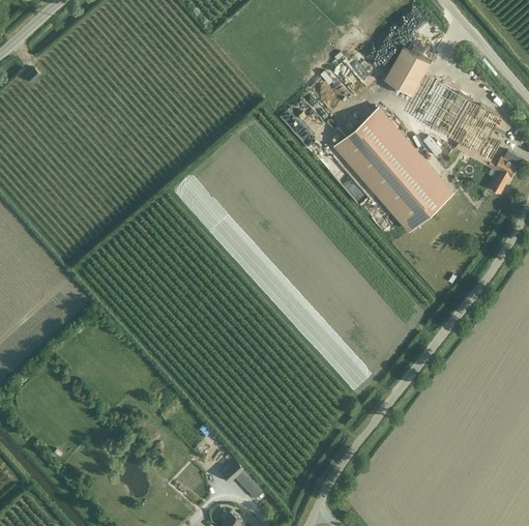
[(422,29),(424,36),(435,34),(433,27),(422,29)]
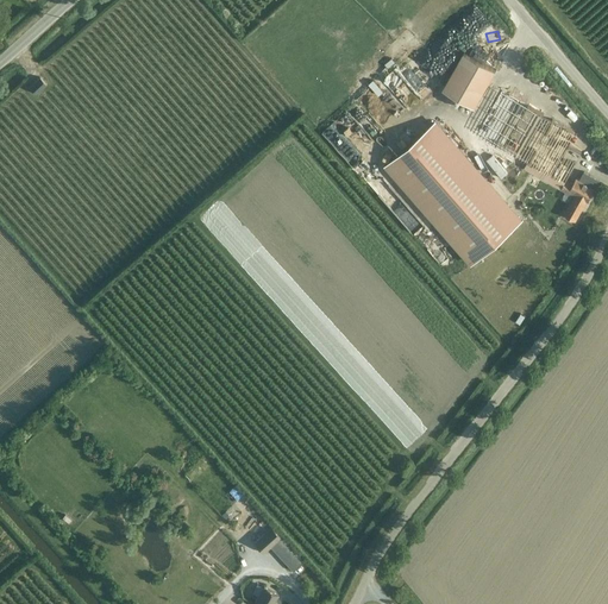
[(514,52),(507,57),(516,70),(522,65),(514,52)]
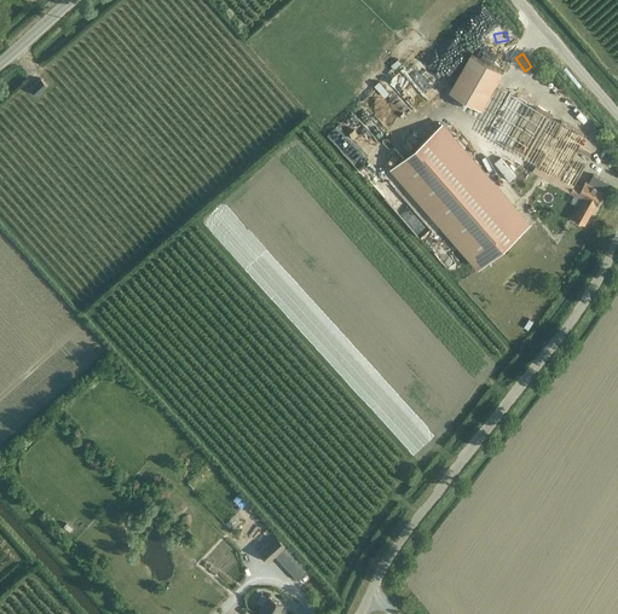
[(466,63),(445,100),(477,119),(498,81),(466,63)]
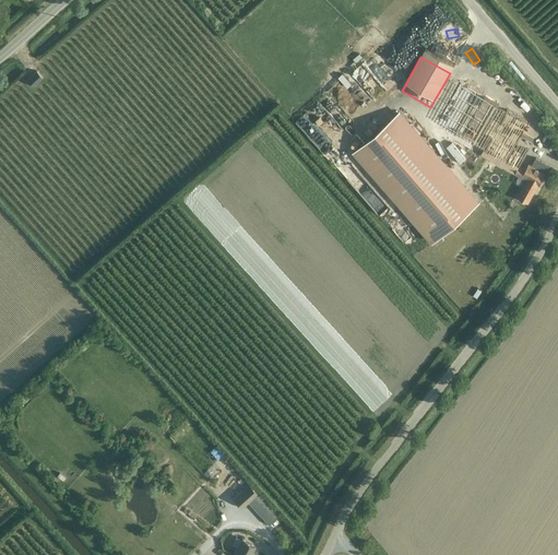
[(32,91),(42,82),(35,75),(25,84),(32,91)]
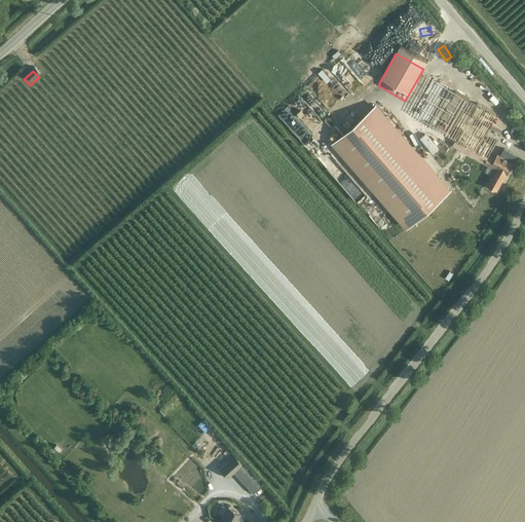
[(439,84),(418,119),(436,129),(462,145),(481,155),(477,163),(484,168),(484,166),(489,158),(502,135),(492,129),(498,118),(456,95),(439,84)]
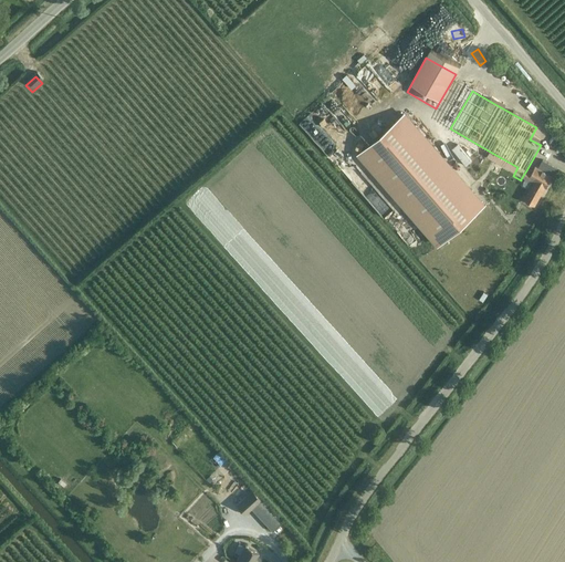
[(446,127),(451,116),(446,114),(440,124),(446,127)]
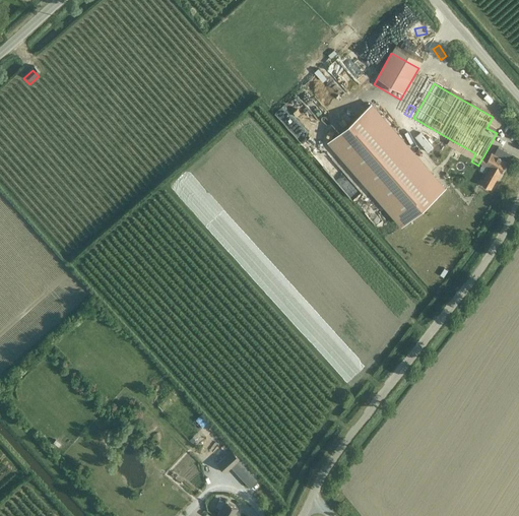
[(369,107),(326,143),(401,229),(443,192),(369,107)]
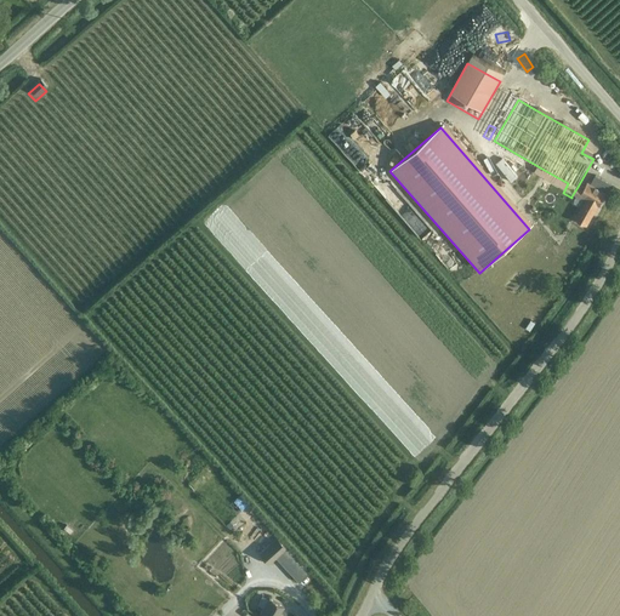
[(606,195),(610,187),(596,178),(591,187),(589,186),(585,192),(578,187),(572,197),(586,204),(576,222),(587,228),(598,209),(599,209),(607,195),(606,195)]
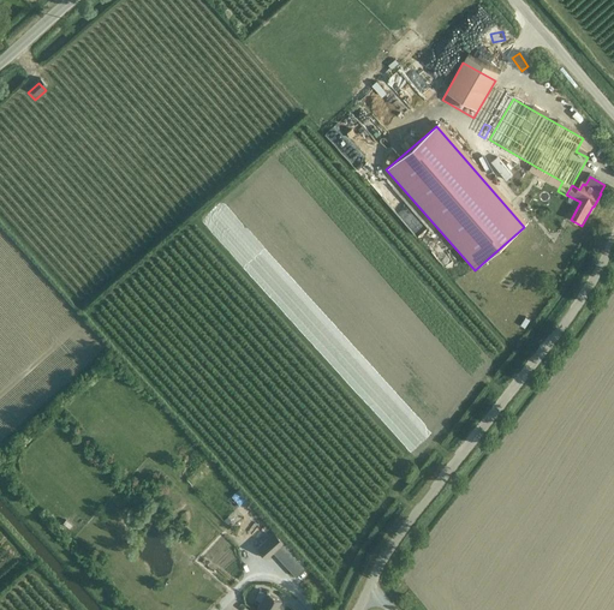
[(269,533),(263,526),(257,532),(263,538),(269,533)]
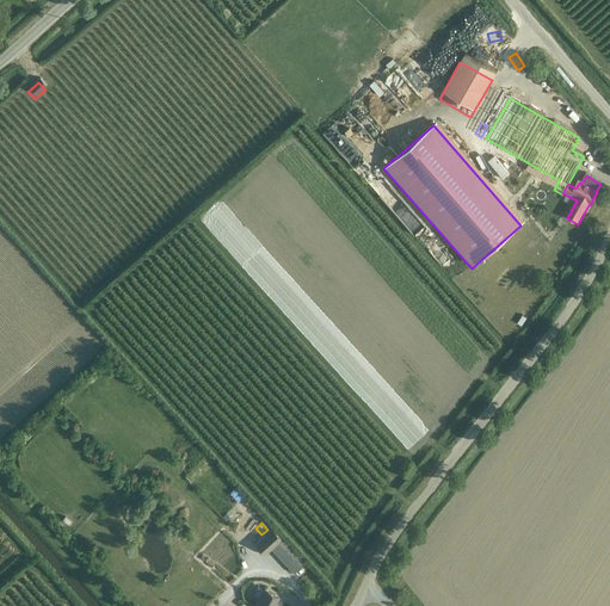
[(270,535),(253,549),(263,560),(270,554),(293,579),(302,569),(270,535)]
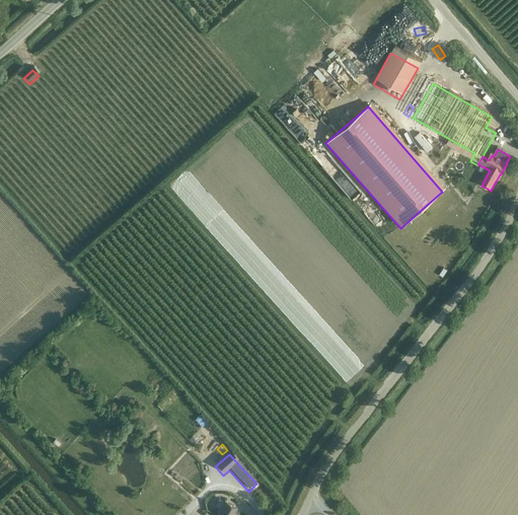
[(260,484),(251,492),(261,503),(270,495),(260,484)]
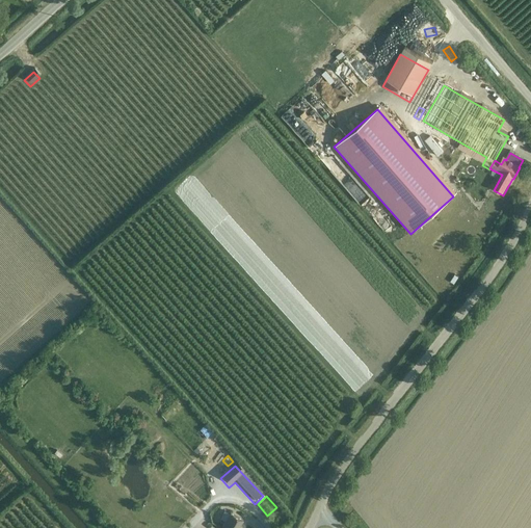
[(238,508),(236,513),(247,520),(249,515),(238,508)]
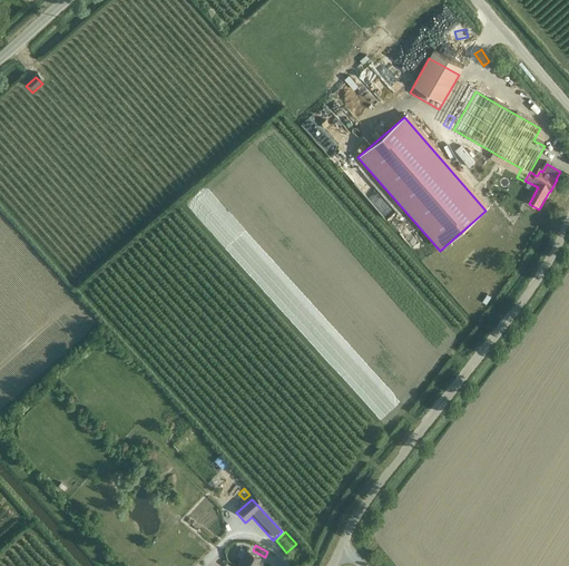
[(245,554),(238,565),(257,565),(260,562),(245,554)]
